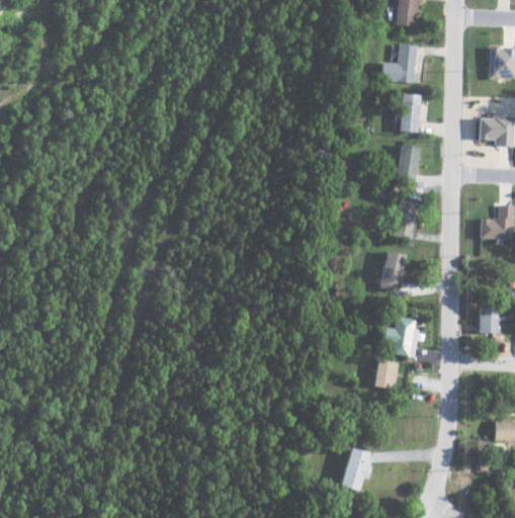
[(398,0),(397,24),(418,26),(420,0),(398,0)]
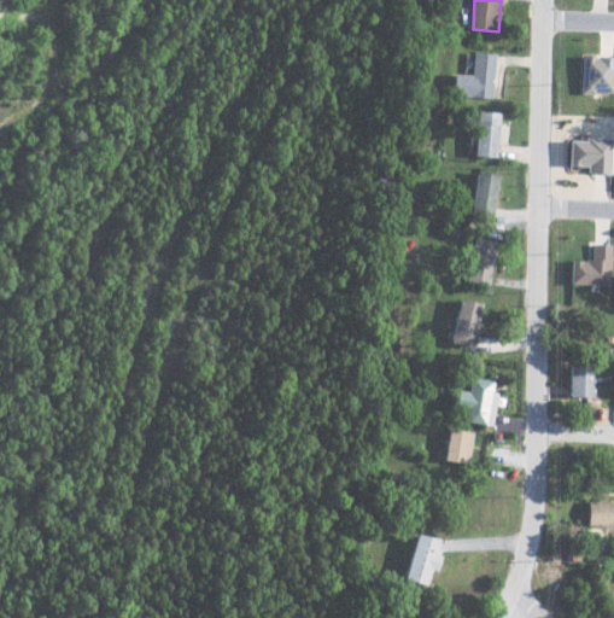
[(496,99),(497,54),(475,53),(475,75),(456,75),(456,98),(496,99)]
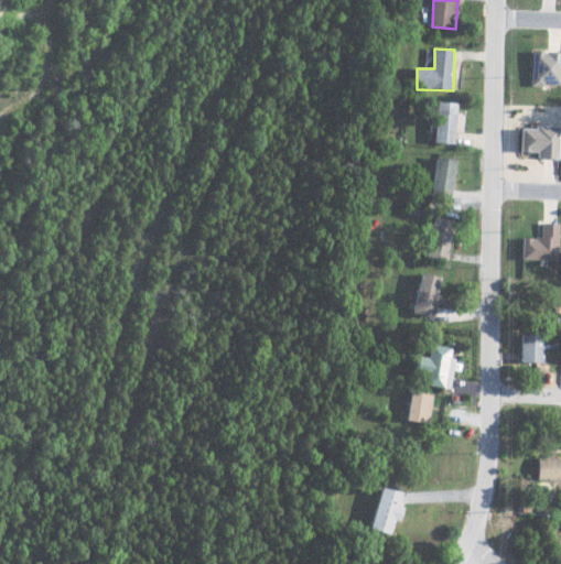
[(560,52),(532,52),(531,85),(560,86),(560,52)]
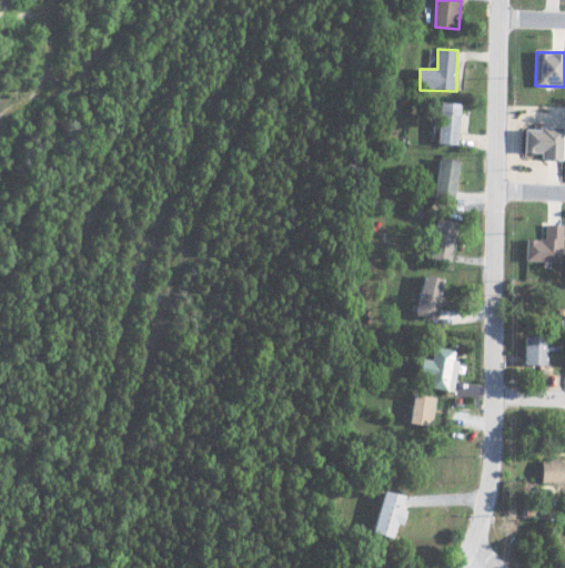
[(461,145),(463,103),(443,102),(441,144),(461,145)]
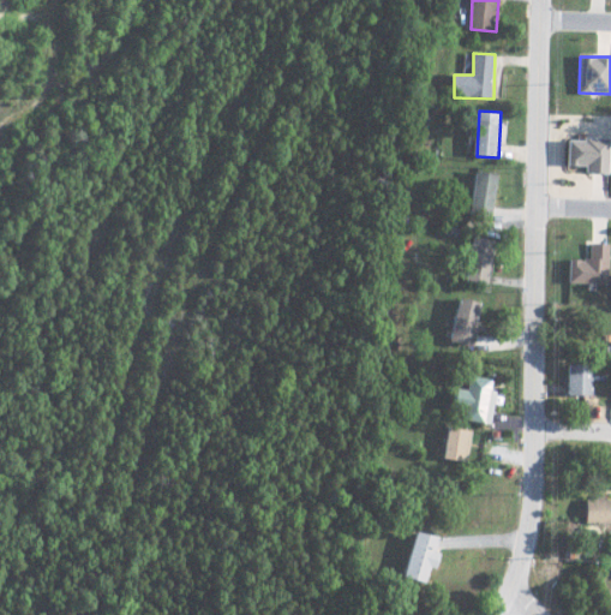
[(609,173),(610,139),(568,138),(567,166),(586,166),(586,173),(609,173)]
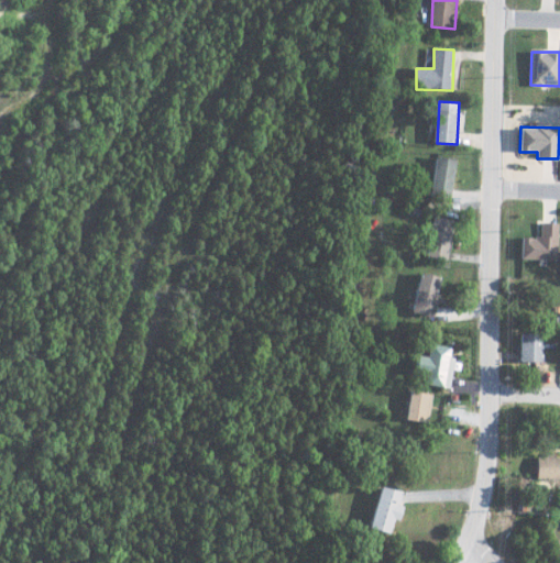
[(453,199),(458,159),(437,157),(434,197),(453,199)]
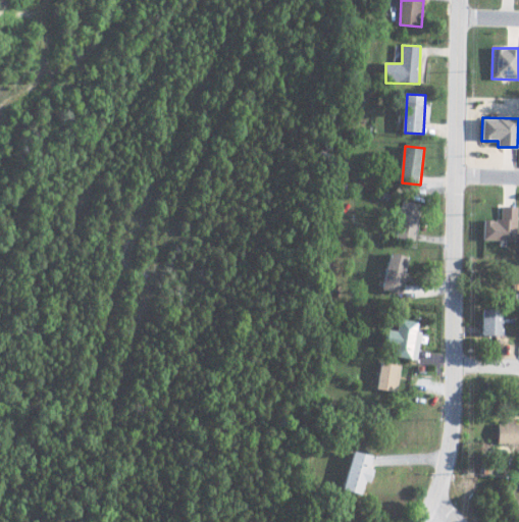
[(420,203),(402,201),(398,239),(416,241),(420,203)]
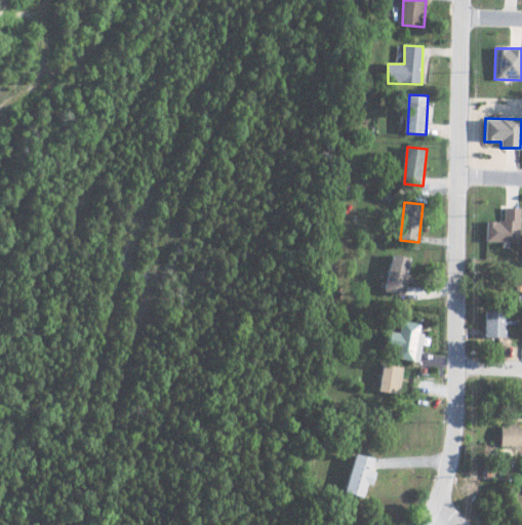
[(487,221),(486,242),(521,242),(521,208),(505,207),(505,221),(487,221)]
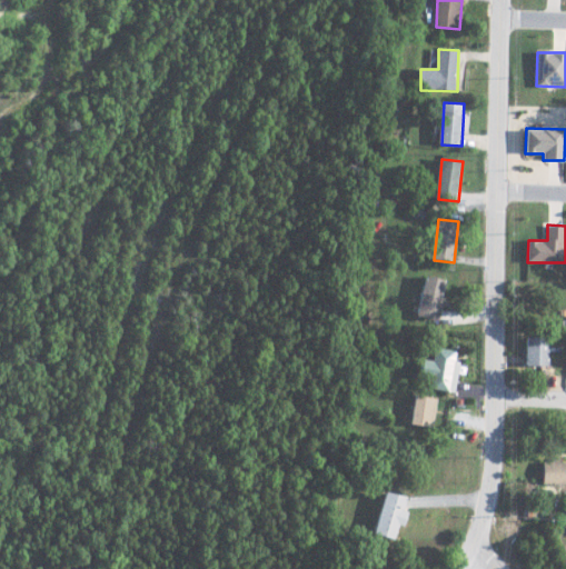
[(439,321),(448,280),(426,276),(417,316),(439,321)]
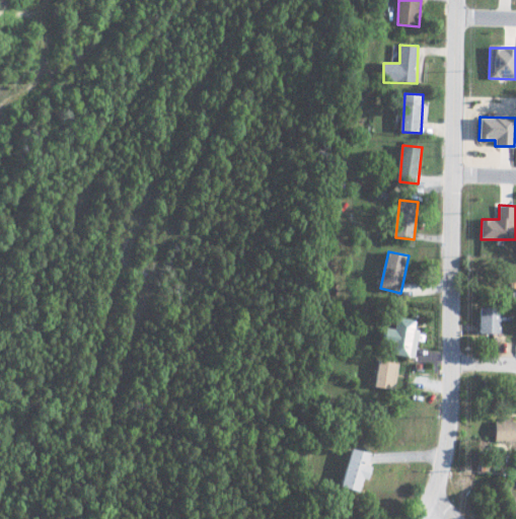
[(500,335),(501,308),(480,307),(478,334),(500,335)]
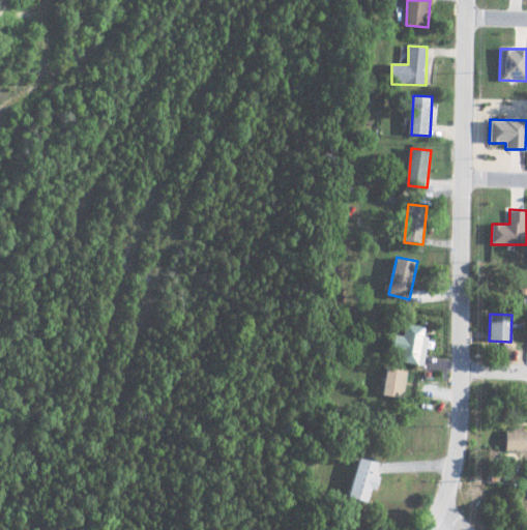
[(425,364),(429,337),(423,337),(426,327),(405,324),(403,336),(393,335),(390,359),(425,364)]
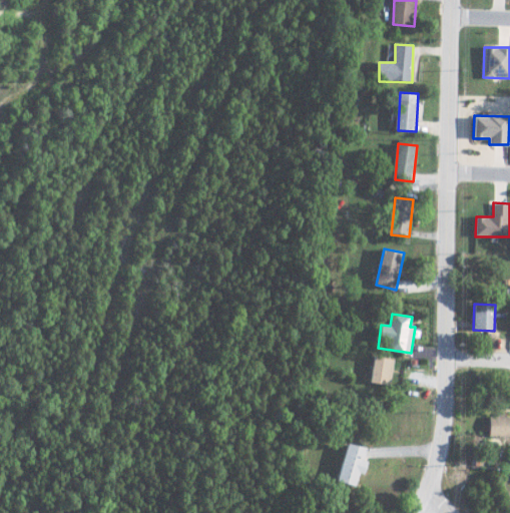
[(371,383),(390,386),(394,360),(375,357),(371,383)]
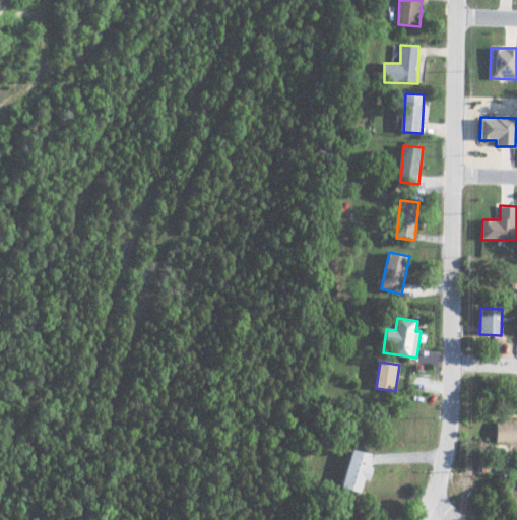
[(496,443),(516,443),(516,423),(497,423),(496,443)]
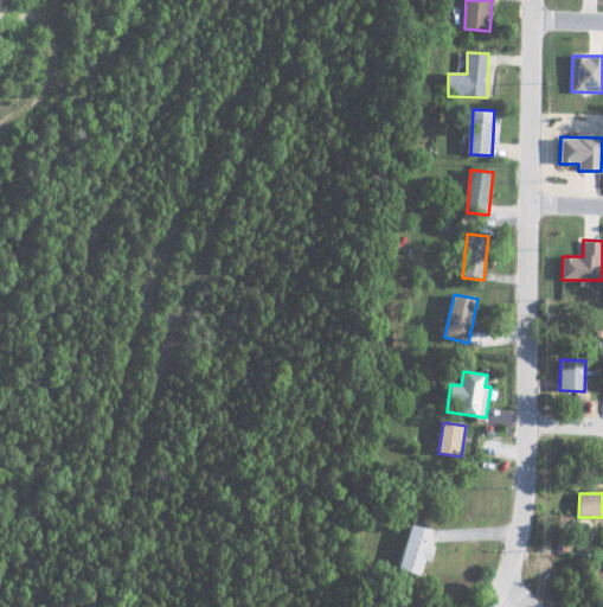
[(421,576),(425,560),(431,561),(435,545),(430,544),(434,531),(410,525),(398,570),(421,576)]
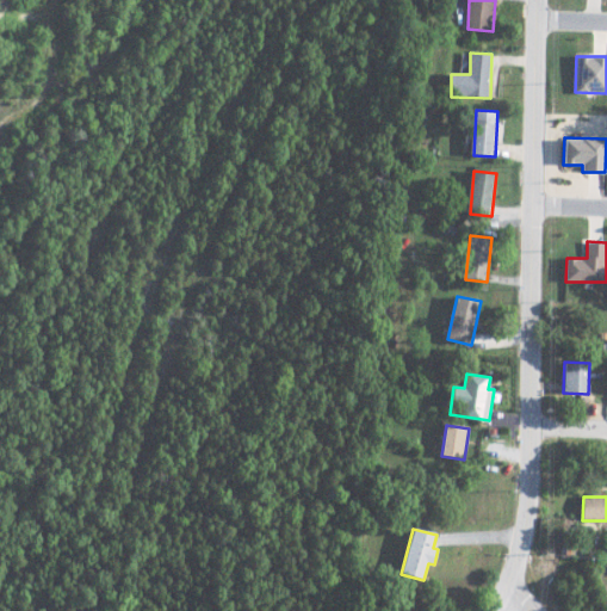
All buildings are outlined.
